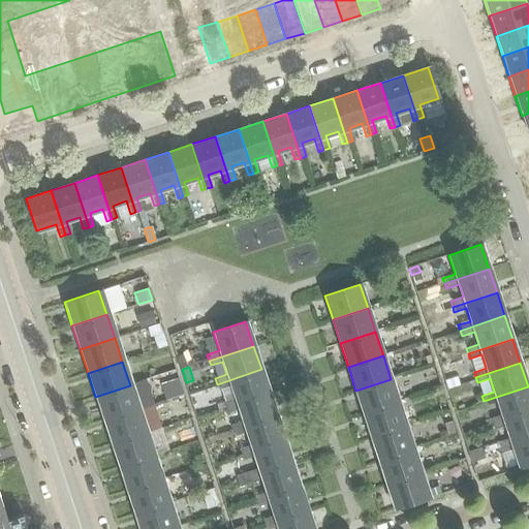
[(222,402),(224,407),(269,393),(261,369),(217,384),(218,390),(230,385),(235,398),(222,402)]
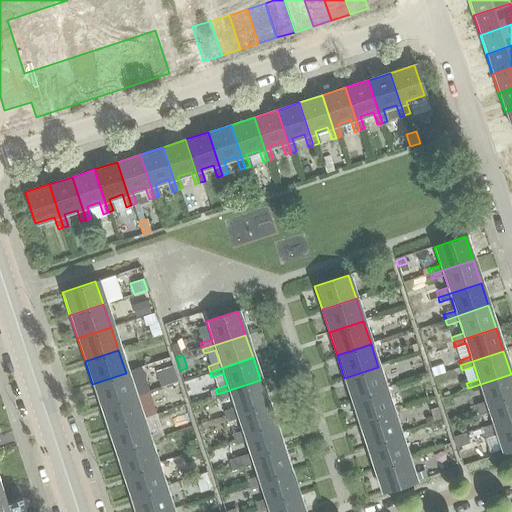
[(164,386),(177,382),(172,366),(159,370),(164,386)]
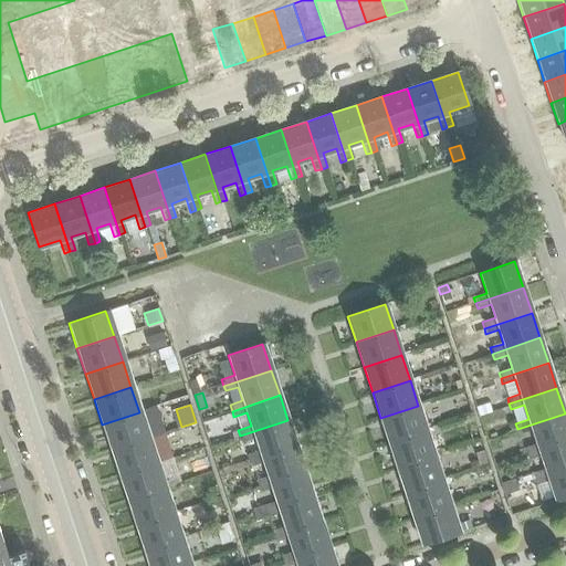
[(380,418),(389,442),(426,430),(418,406),(380,418)]
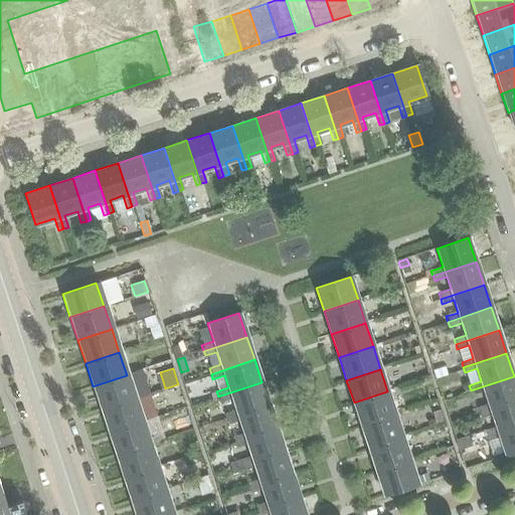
[(93,386),(101,409),(134,398),(127,375),(93,386)]
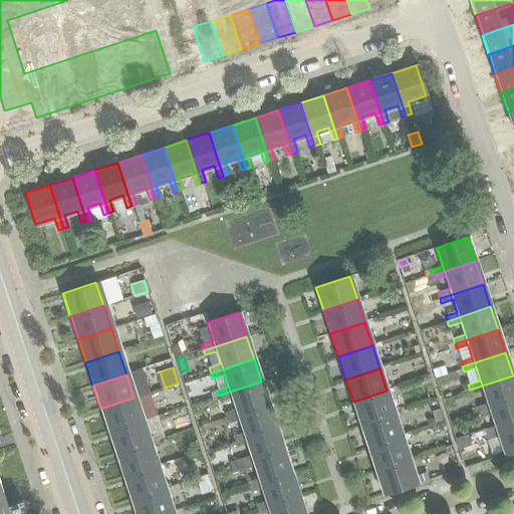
[(476,408),(478,413),(513,400),(513,377),(513,375),(470,390),(472,395),(483,391),(488,404),(476,408)]
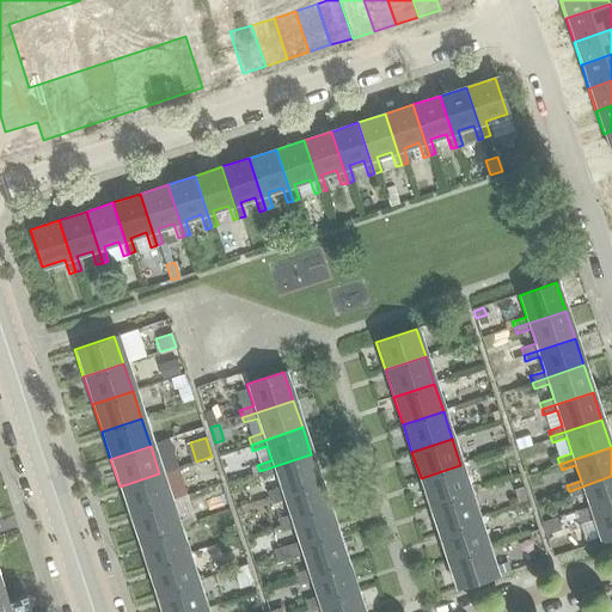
[(267,491),(269,499),(320,482),(311,454),(259,471),(262,477),(276,472),(281,488),(267,491)]
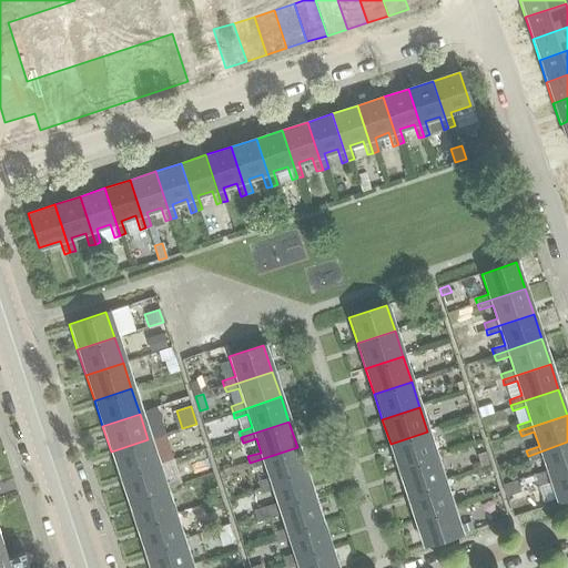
[(436,457),(427,432),(391,444),(398,469),(436,457)]
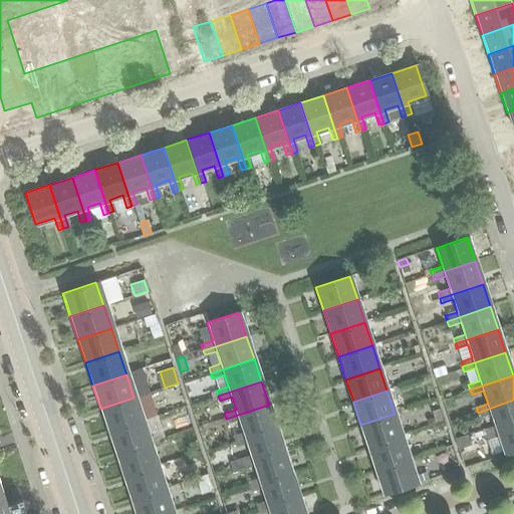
[(142,421),(134,398),(100,409),(107,432),(142,421)]
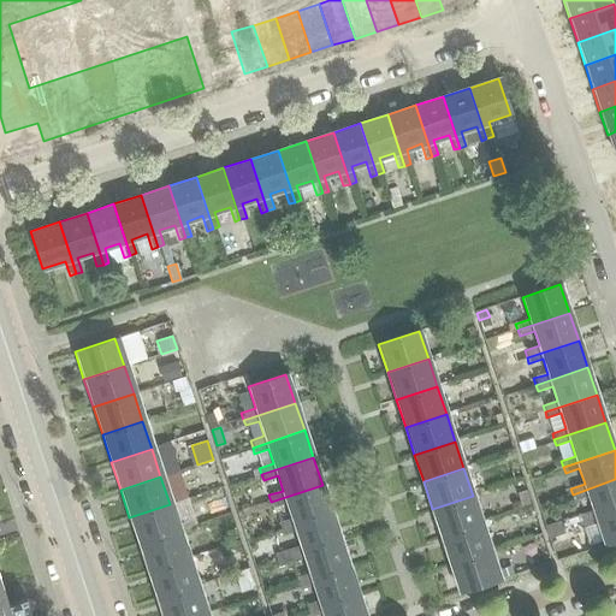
[(615,509),(615,479),(573,495),(574,499),(588,496),(593,511),(579,516),(581,522),(615,509)]
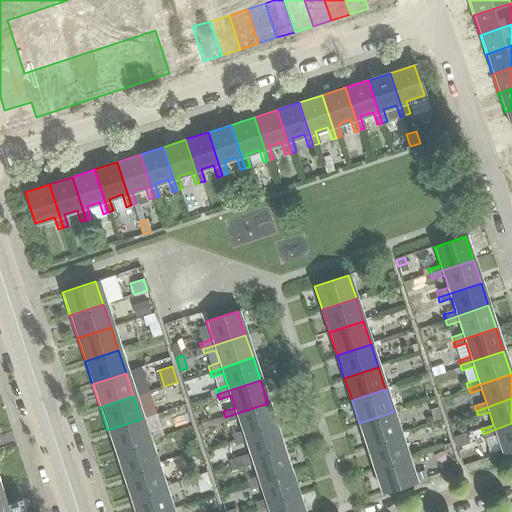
[(275,426),(268,403),(225,417),(227,422),(238,418),(242,430),(230,434),(232,440),(275,426)]
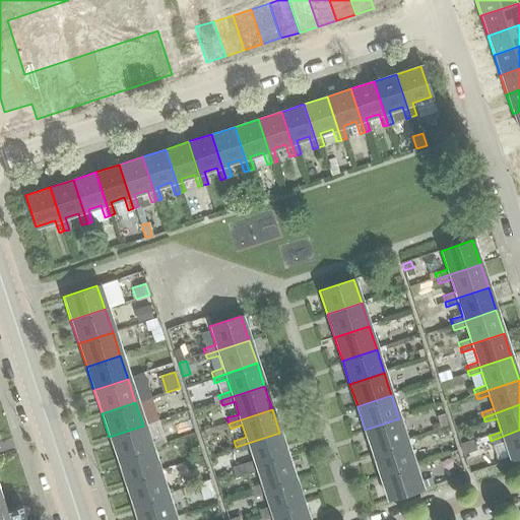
[(447,426),(444,414),(437,416),(440,428),(447,426)]
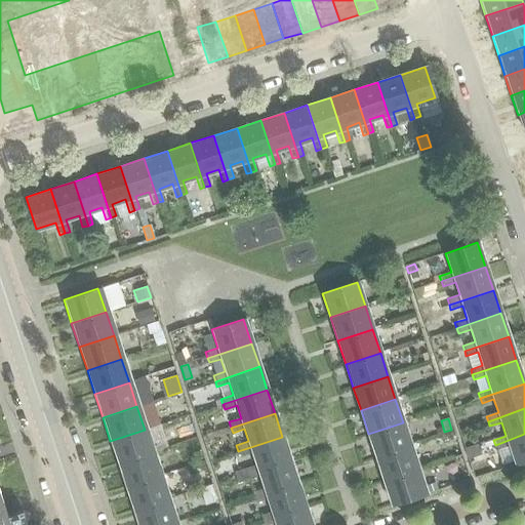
[(368,434),(376,457),(410,446),(403,422),(368,434)]
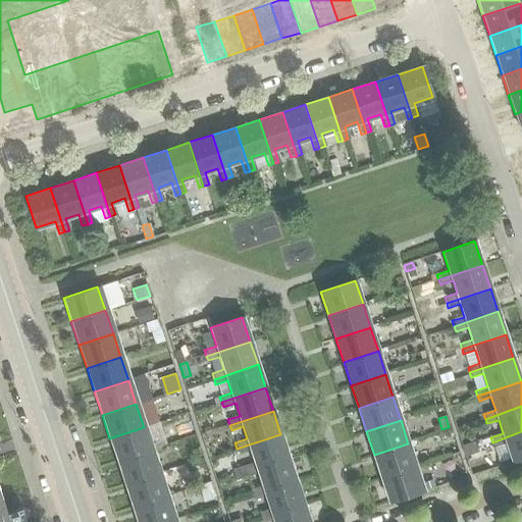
[(109,438),(117,462),(152,451),(144,427),(109,438)]
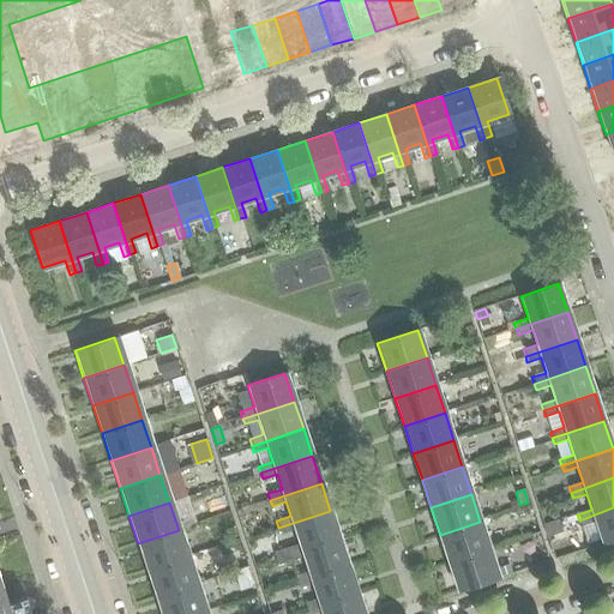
[(613,507),(579,521),(582,527),(596,522),(603,543),(613,539),(613,507)]
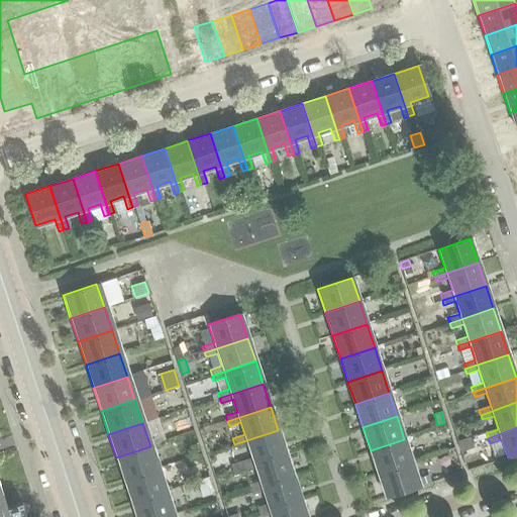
[(240,461),(242,468),(286,452),(278,430),(234,444),(236,449),(247,445),(251,457),(240,461)]
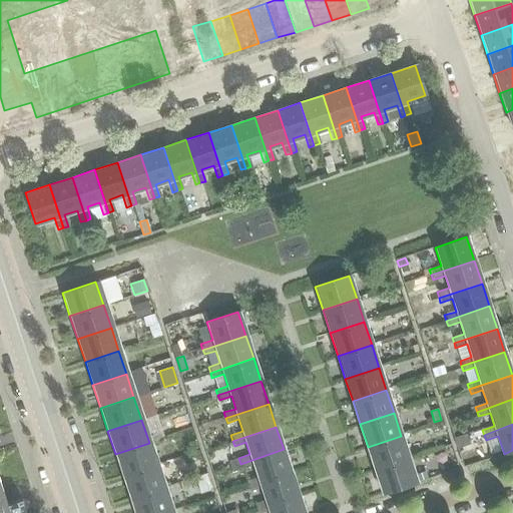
[(457,448),(470,444),(466,434),(454,438),(457,448)]
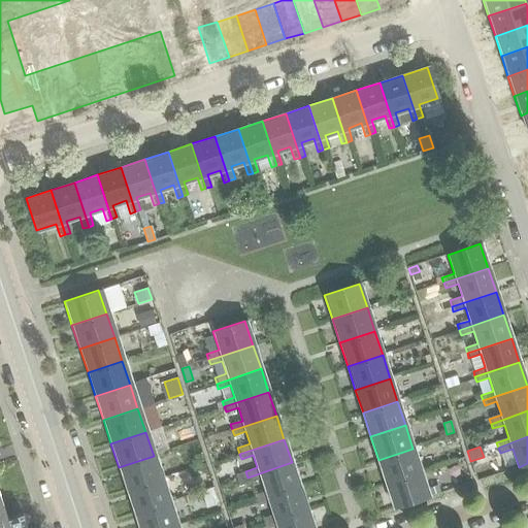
[(378,460),(386,484),(421,472),(413,449),(378,460)]
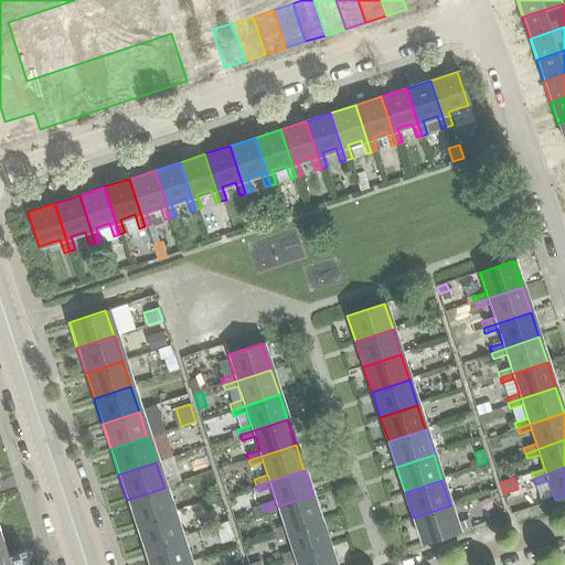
[(127,500),(136,525),(172,513),(164,488),(127,500)]
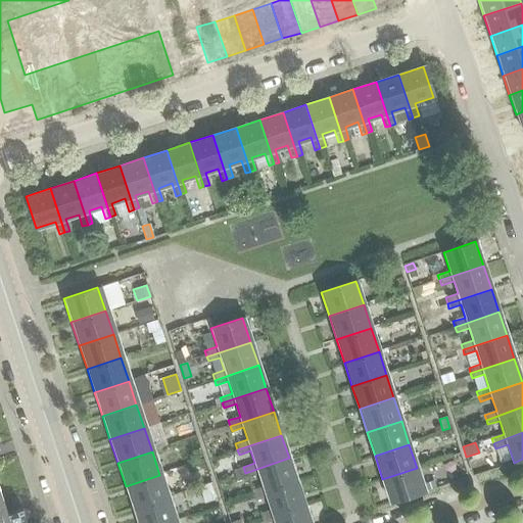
[(251,491),(252,495),(297,481),(289,458),(245,473),(247,478),(258,474),(263,487),(251,491)]
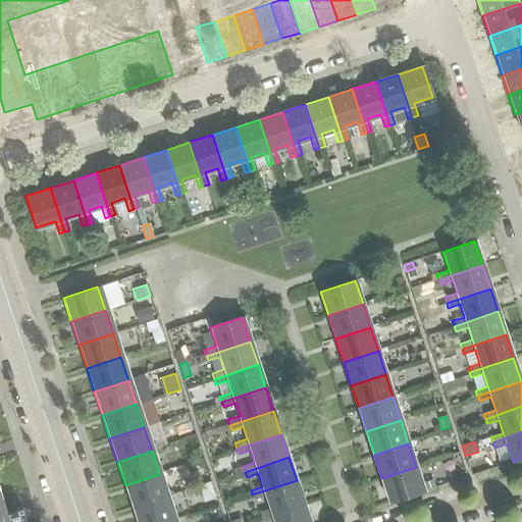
[(424,490),(416,467),(381,478),(389,502),(424,490)]
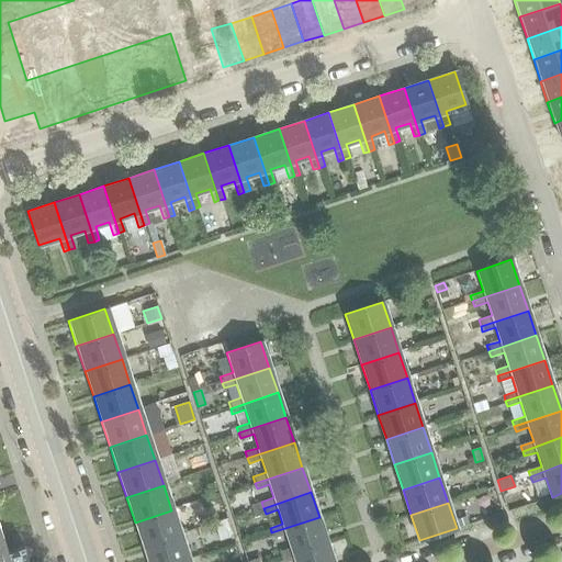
[(135,523),(143,548),(180,535),(171,510),(135,523)]
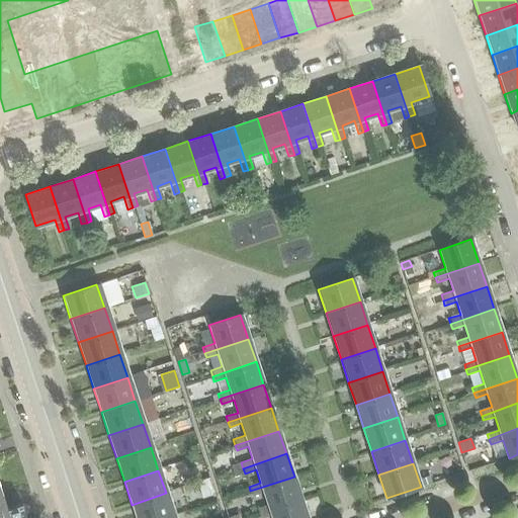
[(432,483),(429,476),(421,479),(423,486),(432,483)]
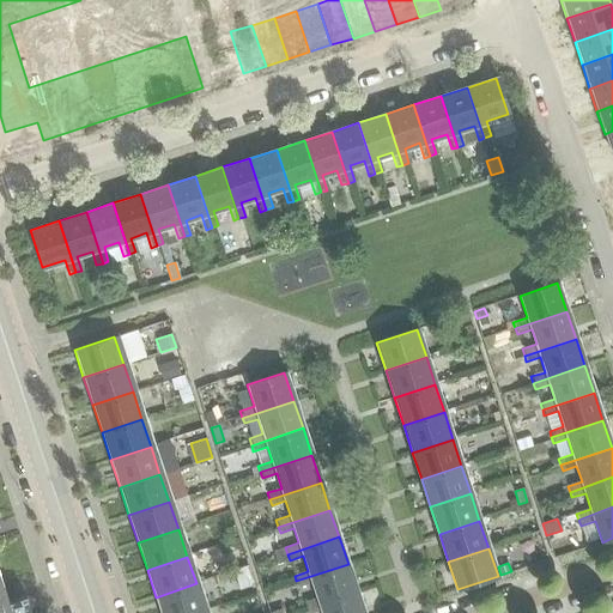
[(303,602),(304,608),(357,592),(349,564),(296,581),(298,587),(313,583),(317,598),(303,602)]
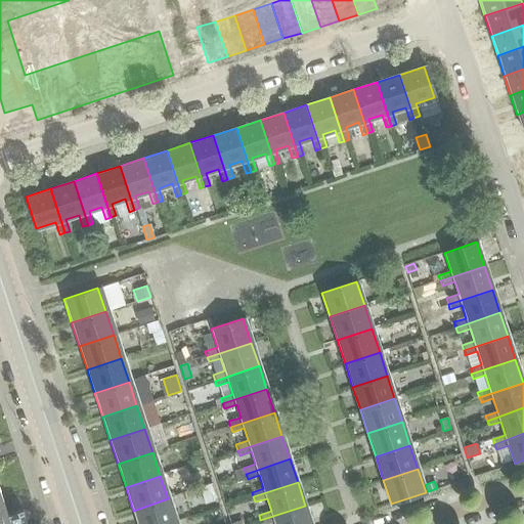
[(214,491),(211,483),(200,487),(202,495),(214,491)]
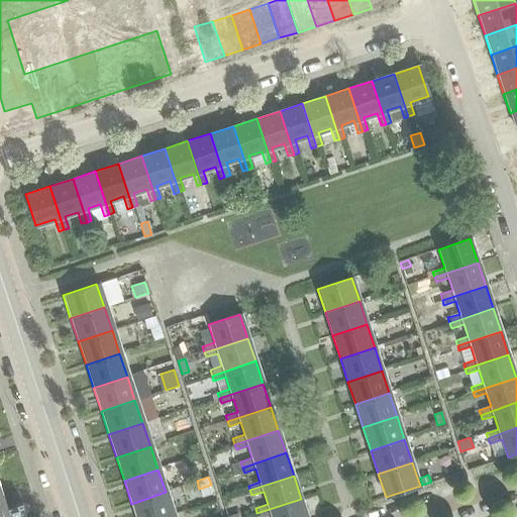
[(0,516),(9,516),(0,489),(0,516)]
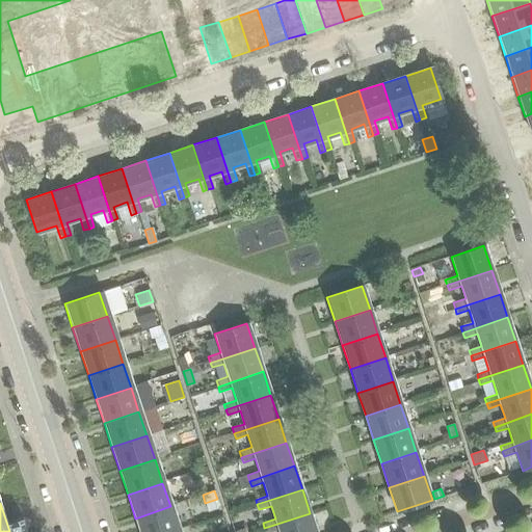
[(135,519),(139,531),(173,531),(178,530),(170,506),(135,519)]
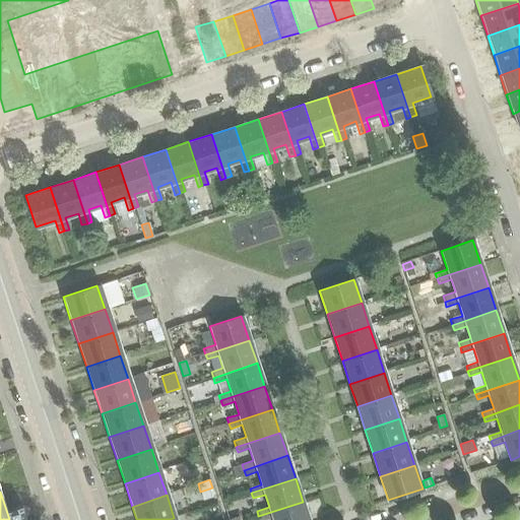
[(309,519),(303,502),(258,516),(259,519),(265,519),(272,518),(273,519),(309,519)]
